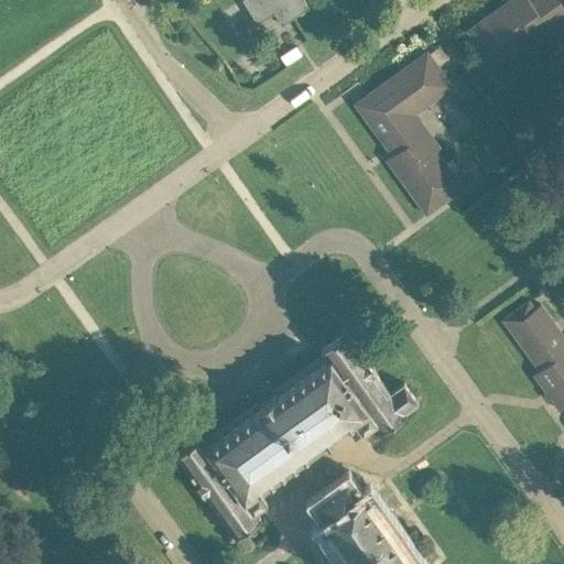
[(242,0),(258,22),(273,11),(282,24),(308,7),(304,0),(242,0)]
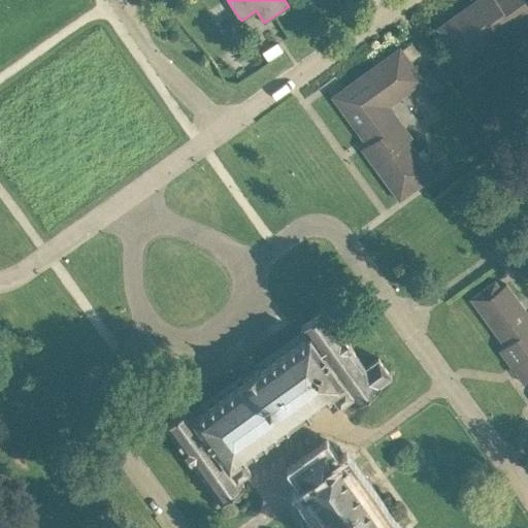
[(527,0),(474,0),(437,28),(463,64),(500,37),(498,35),(527,13),(527,0)]
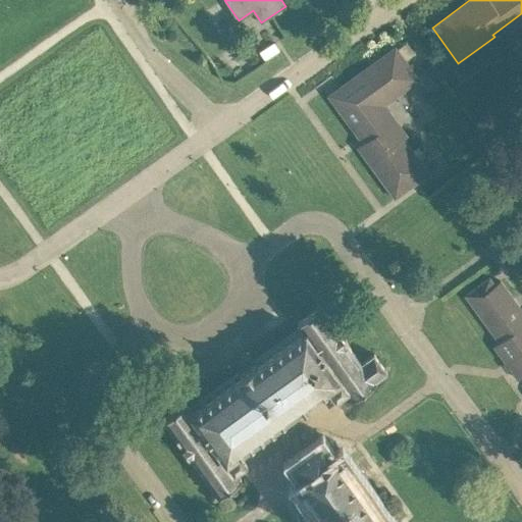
[(278,50),(273,43),(259,52),(264,60),(278,50)]
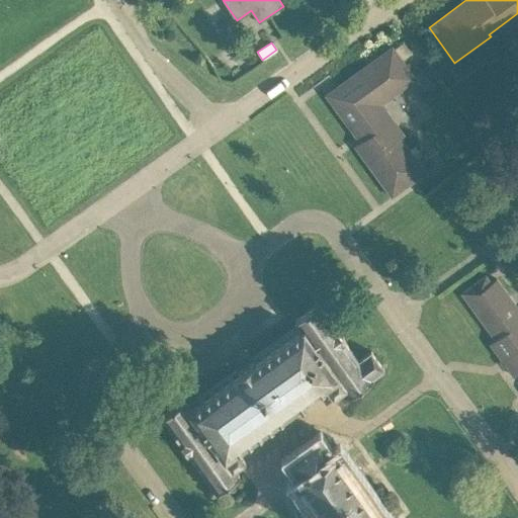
[(338,89),(328,97),(359,142),(354,145),(392,196),(425,171),(399,136),(397,137),(375,107),(416,77),(393,46),(336,86),(338,89)]
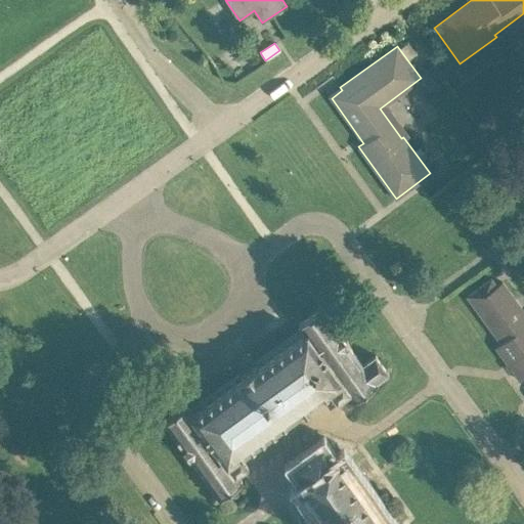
[(441,53),(424,66),(436,82),(452,71),(441,53)]
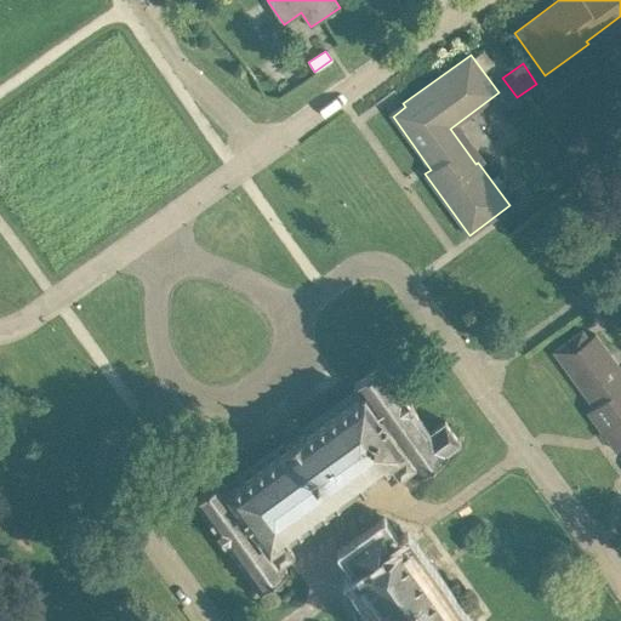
[(620,369),(594,334),(588,339),(582,329),(553,349),(594,406),(587,411),(616,450),(620,445),(620,369)]
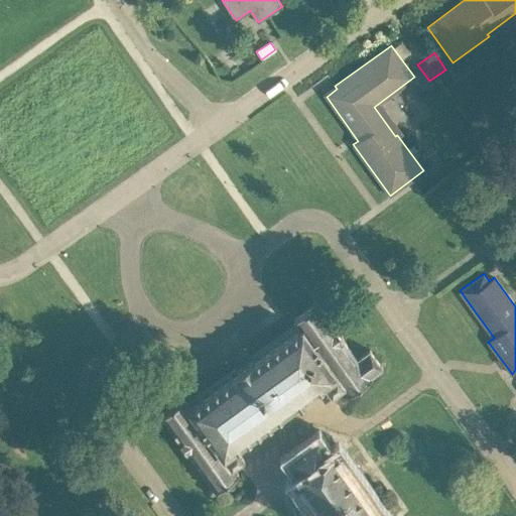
[(179,440),(186,449),(187,449),(216,489),(238,473),(233,466),(244,458),(236,446),(316,388),(325,400),(344,386),(349,394),(371,378),(370,376),(382,367),(369,349),(357,358),(343,338),(336,328),(335,328),(316,302),(293,318),(300,329),(254,362),(252,360),(237,371),(238,373),(191,407),(183,397),(161,414),(179,439),(179,440)]
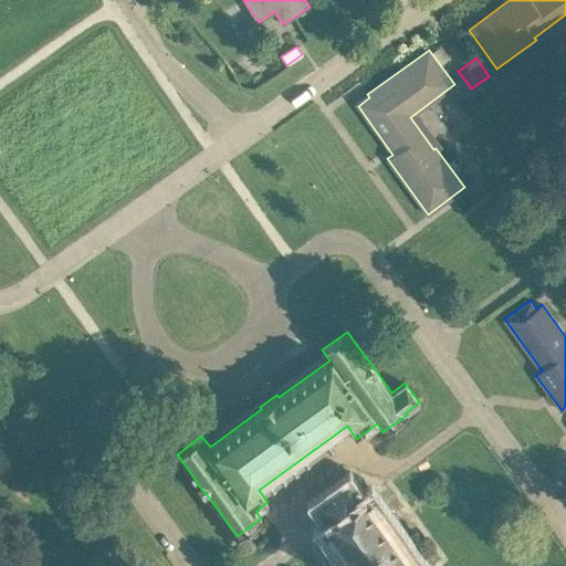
[(425,565),(421,562),(422,561),(421,558),(418,561),(368,493),(363,498),(349,479),(316,502),(329,521),(324,525),(348,559),(345,562),(347,565),(425,565)]
